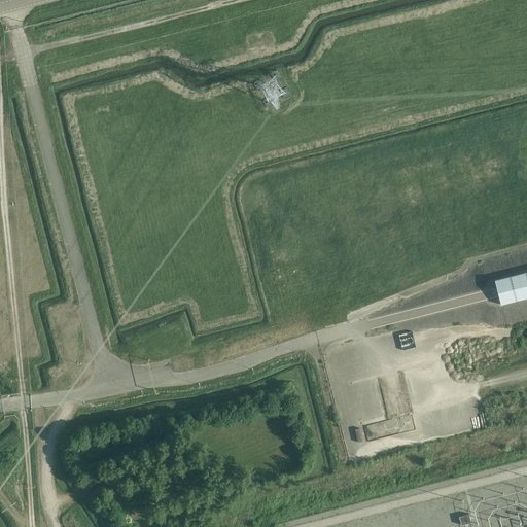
[(526,296),(526,272),(494,280),(500,304),(526,296)]
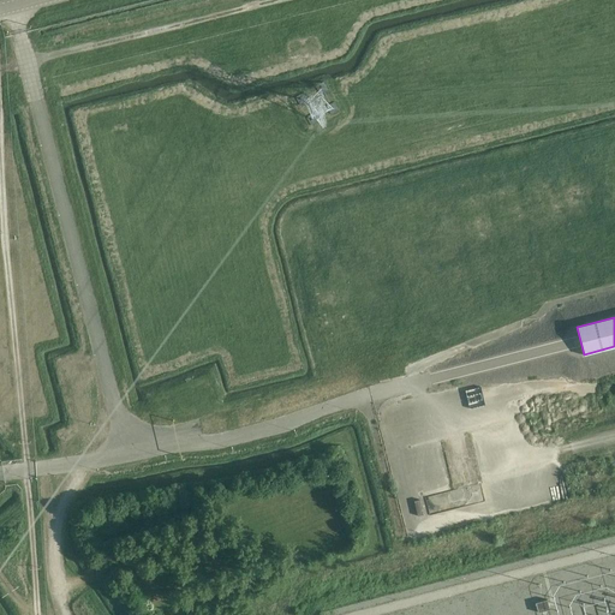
[(416,340),(419,352),(429,350),(427,338),(416,340)]
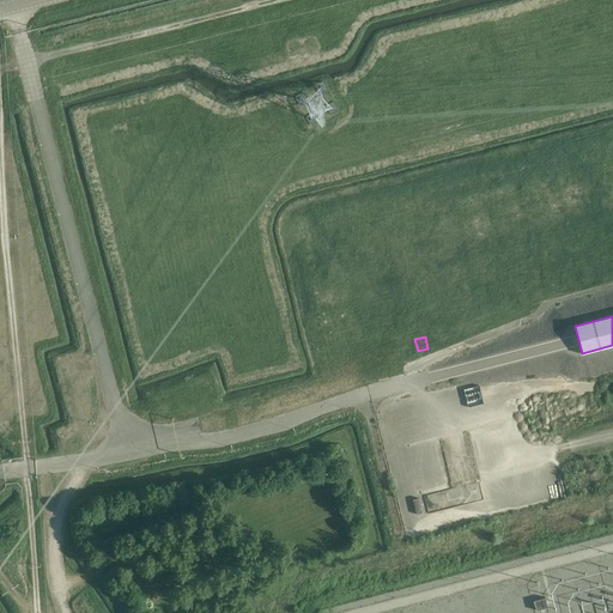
[(340,363),(323,366),(325,372),(341,370),(340,363)]
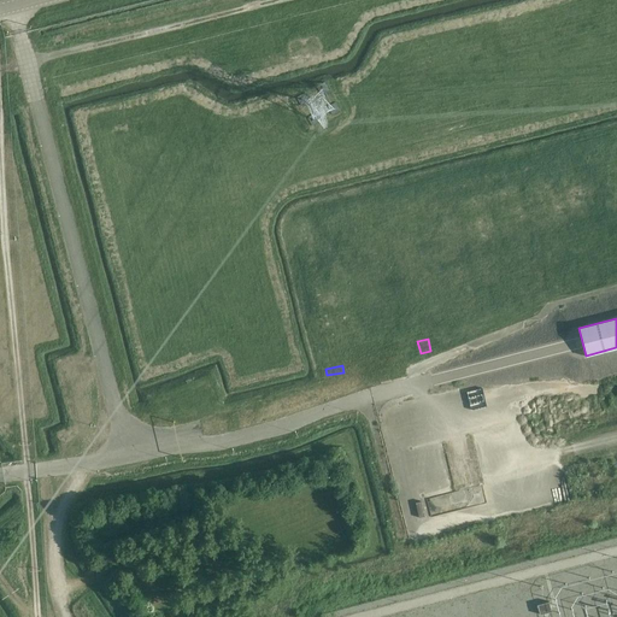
[(113,535),(97,545),(105,559),(121,548),(113,535)]
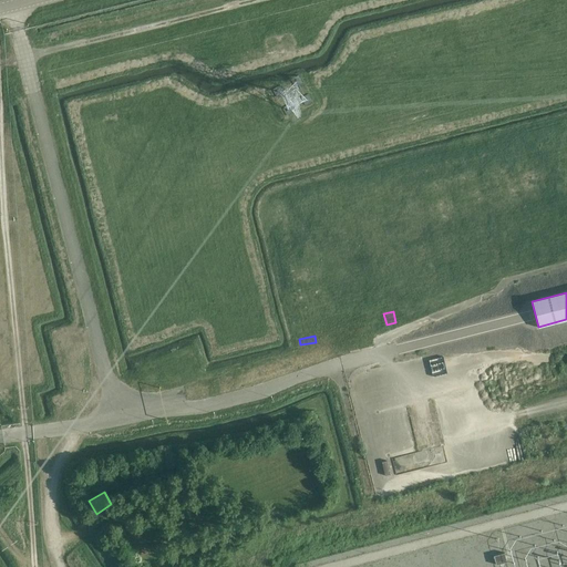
[(504,553),(493,555),(496,565),(506,562),(504,553)]
